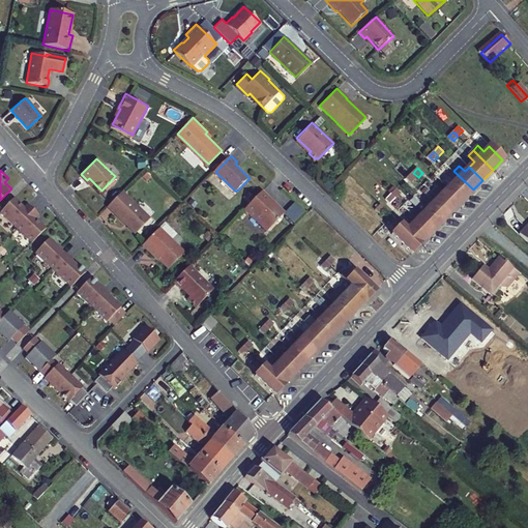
[(473,189),(453,171),(448,175),(449,176),(444,182),(449,187),(463,201),(473,189)]
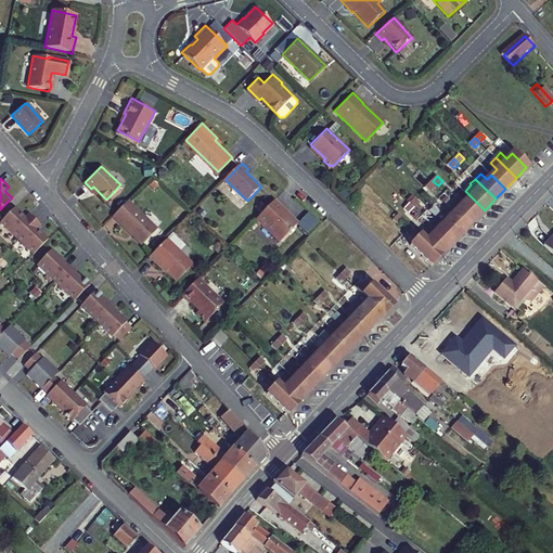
[(433,181),(427,187),(433,191),(438,185),(433,181)]
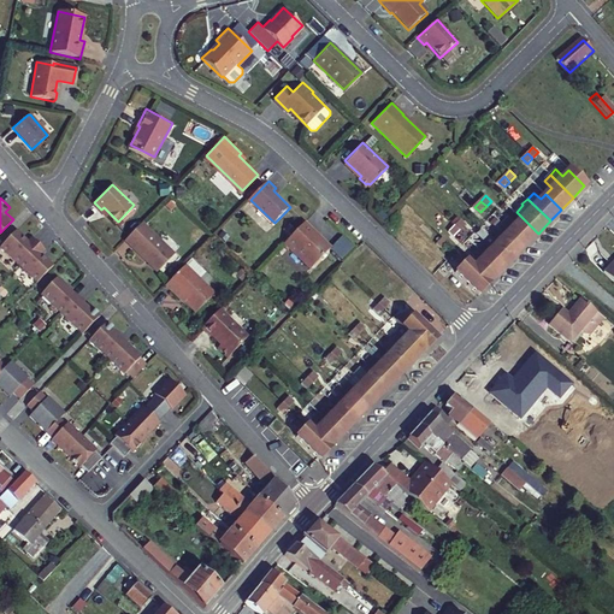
[(538,234),(523,218),(517,224),(509,217),(503,223),(527,246),(538,234)]
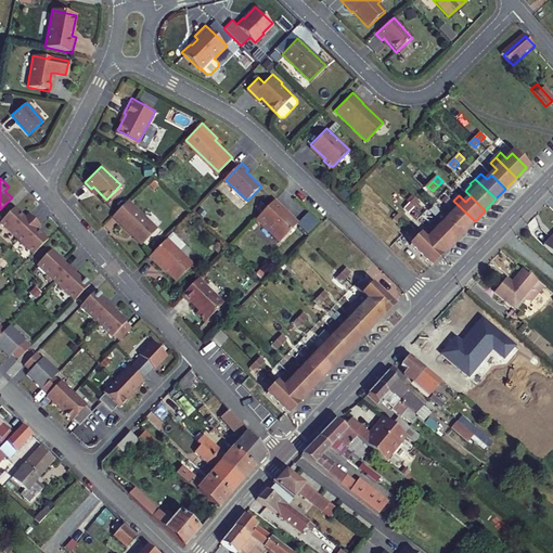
[(0,211),(13,198),(12,197),(0,209),(0,211)]
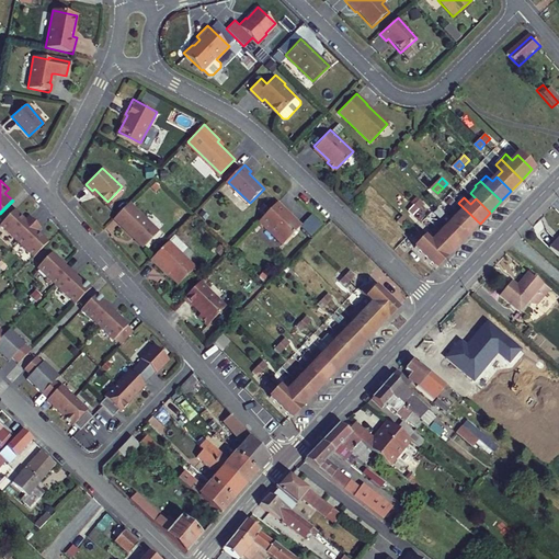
[(161,228),(132,200),(116,216),(145,244),(161,228)]
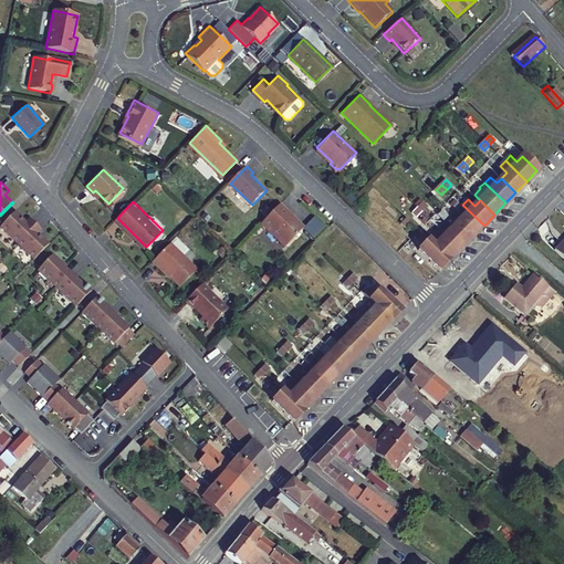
[(426,201),(420,206),(426,211),(430,206),(426,201)]
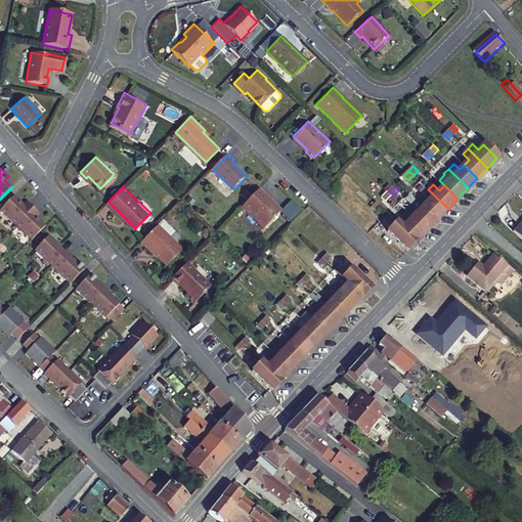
[(0,203),(14,189),(12,187),(0,200),(0,203)]
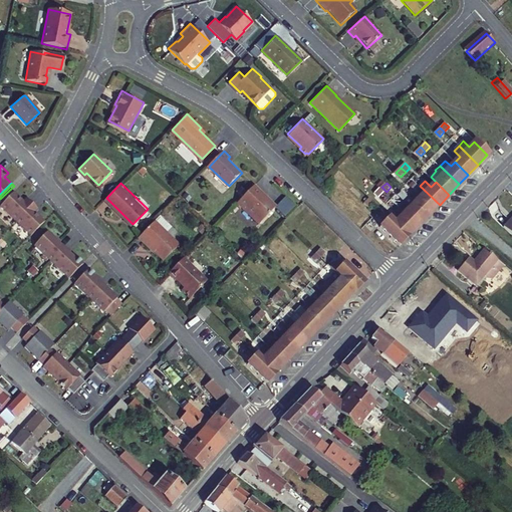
[(267,195),(257,185),(239,203),(261,224),(277,207),(266,196),(267,195)]
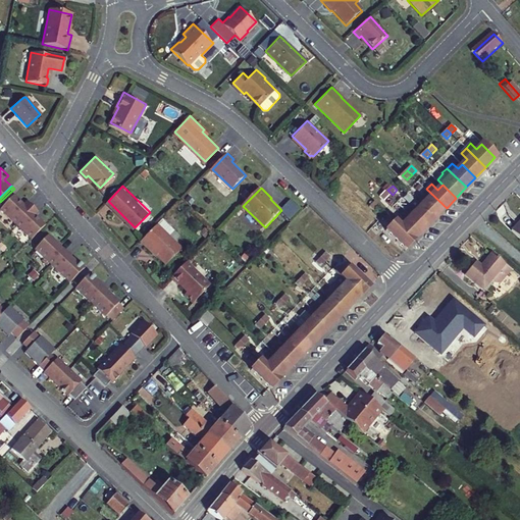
[(447,208),(426,189),(421,194),(427,200),(423,205),(436,218),(447,208)]
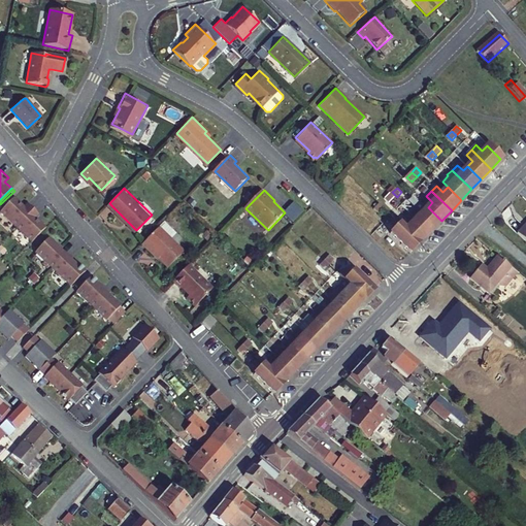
[(392,192),(388,197),(392,201),(397,197),(392,192)]
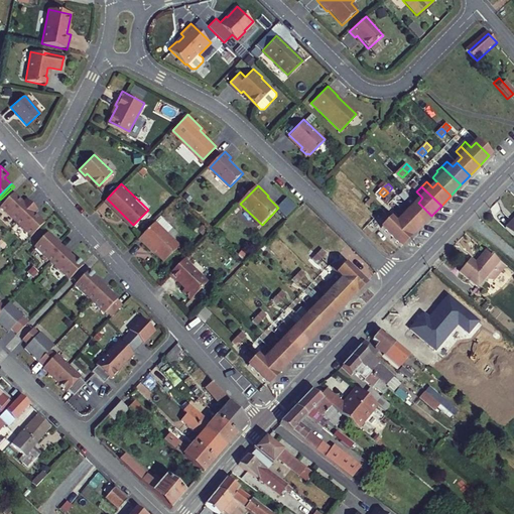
[(21,193),(19,190),(5,206),(6,208),(21,193)]
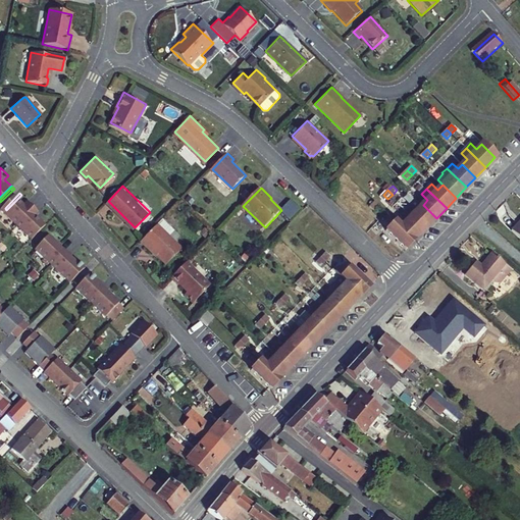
[(35,200),(31,204),(21,195),(6,210),(37,239),(51,223),(43,215),(46,211),(35,200)]
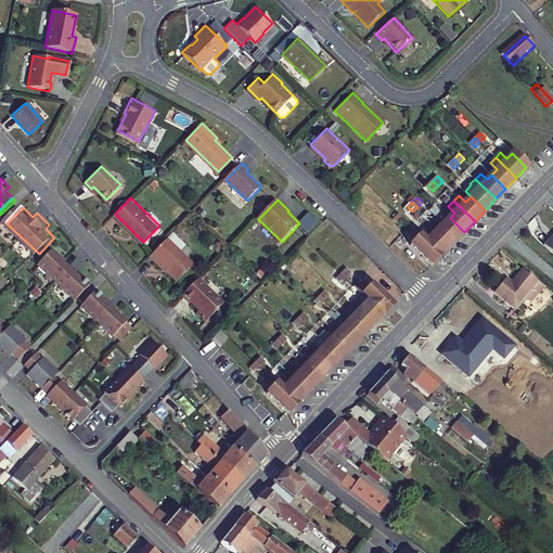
[(450,218),(445,213),(439,218),(438,217),(433,222),(454,242),(464,232),(450,218)]
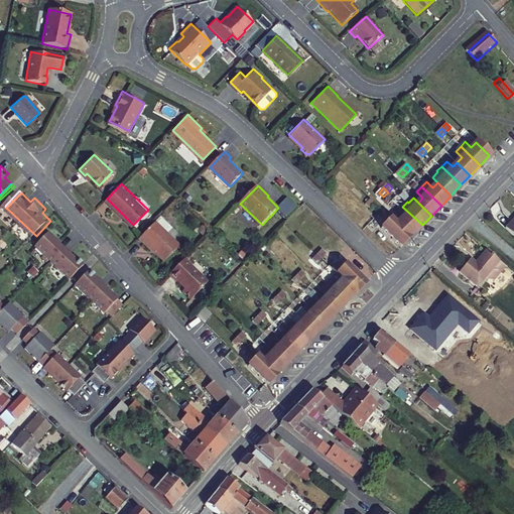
[(373,199),(368,204),(373,208),(378,203),(373,199)]
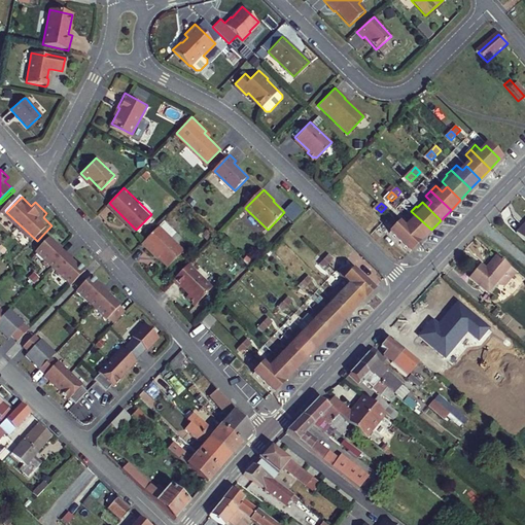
[(421,241),(431,230),(411,211),(407,215),(408,216),(401,222),(421,241)]
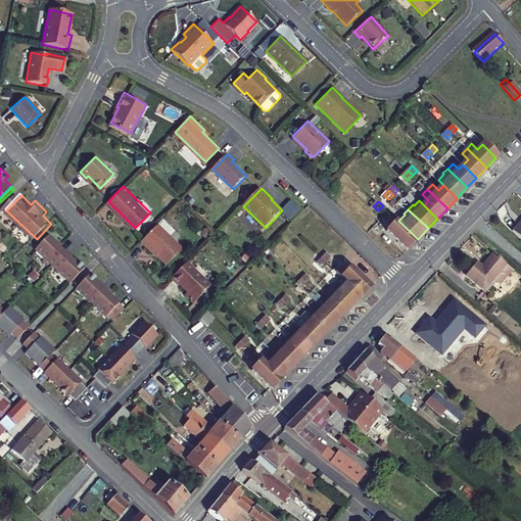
[(387,221),(393,227),(389,231),(409,248),(418,239),(398,221),(393,216),(387,221)]
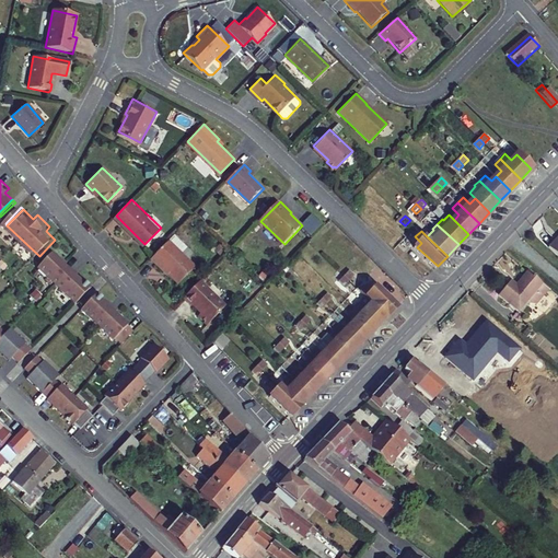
[(177,233),(153,257),(161,264),(162,263),(182,282),(199,265),(185,251),(190,245),(177,233)]
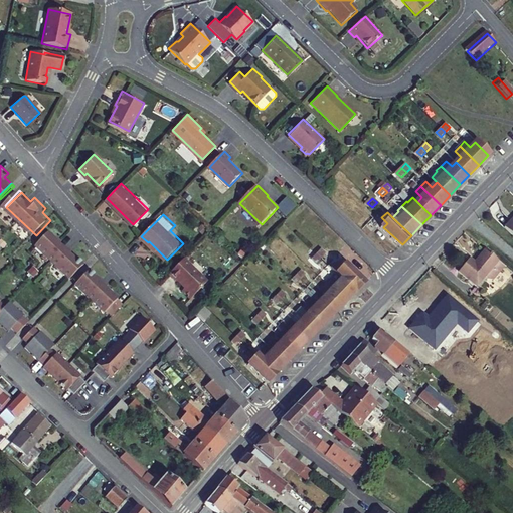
[(512,215),(502,227),(505,230),(512,237),(512,215)]
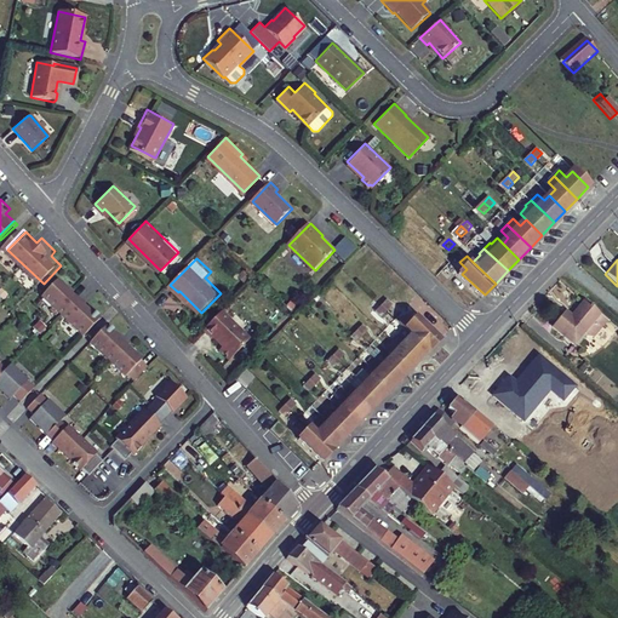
[(80,293),(66,280),(49,298),(89,337),(106,318),(92,304),(89,309),(76,298),(80,293)]
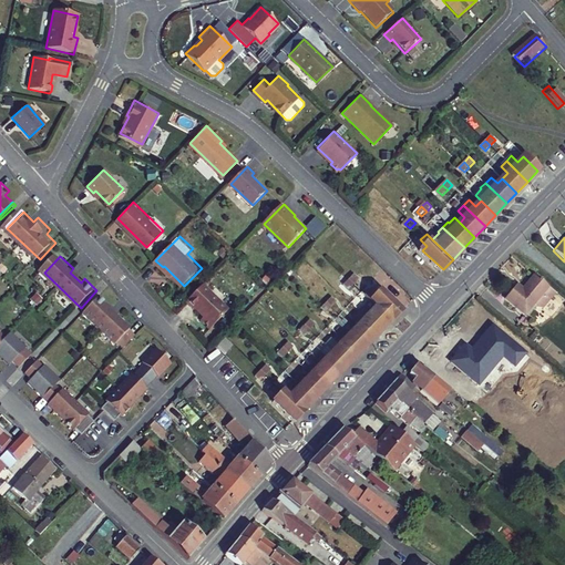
[(84,278),(73,268),(70,273),(81,283),(84,278)]
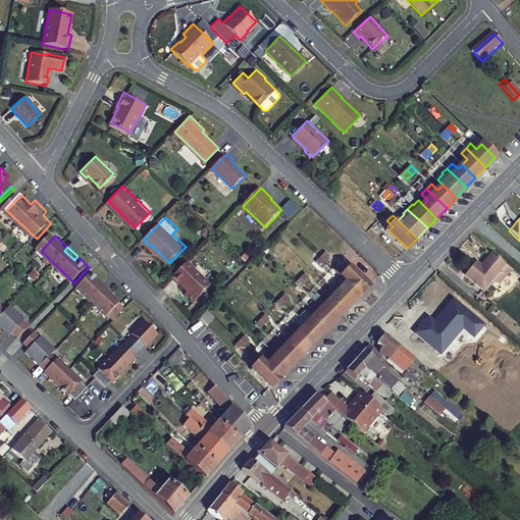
[(326,262),(331,257),(326,253),(321,257),(326,262)]
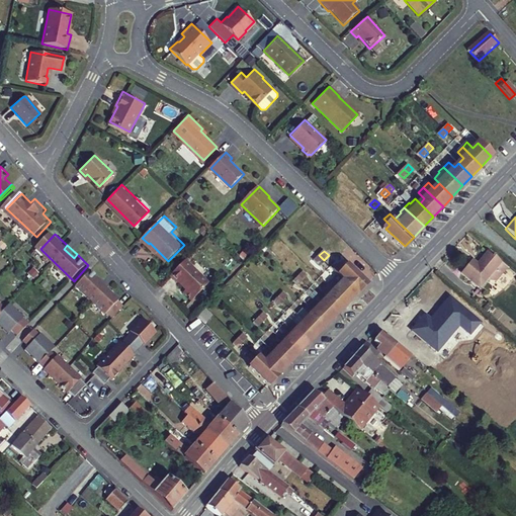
[(475,263),(469,259),(458,271),(476,287),(499,263),(486,251),(475,263)]
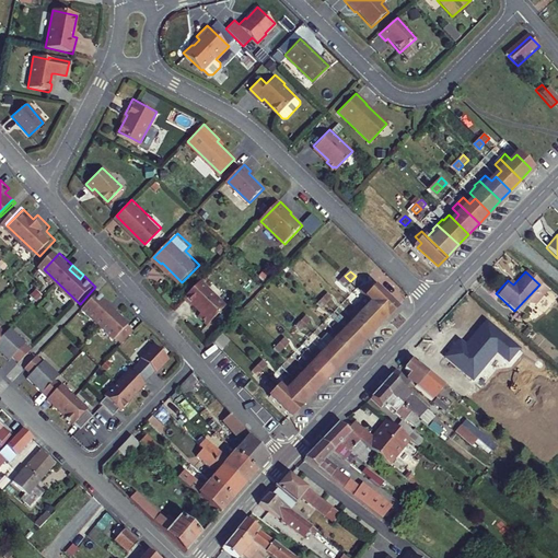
[(230,304),(204,280),(187,297),(196,304),(196,303),(205,312),(202,314),(211,323),(230,304)]
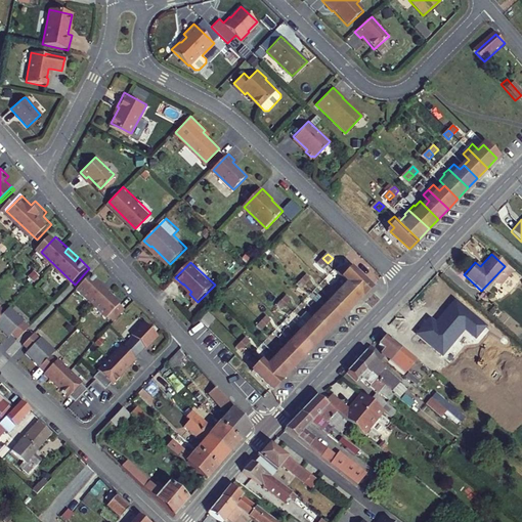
[(317,274),(321,269),(317,264),(312,269),(317,274)]
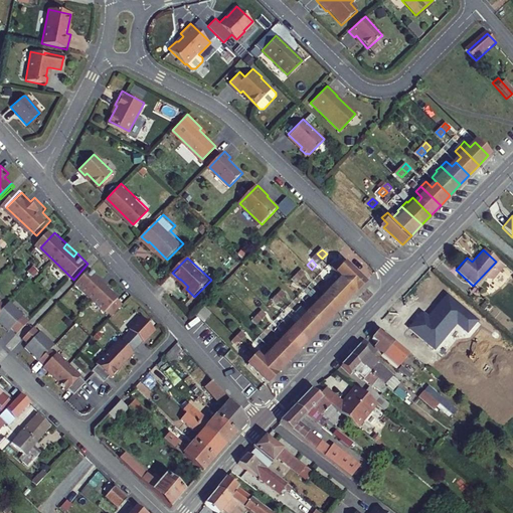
[(337,274),(357,292),(366,283),(347,265),(344,269),(338,263),(333,269),(337,274)]
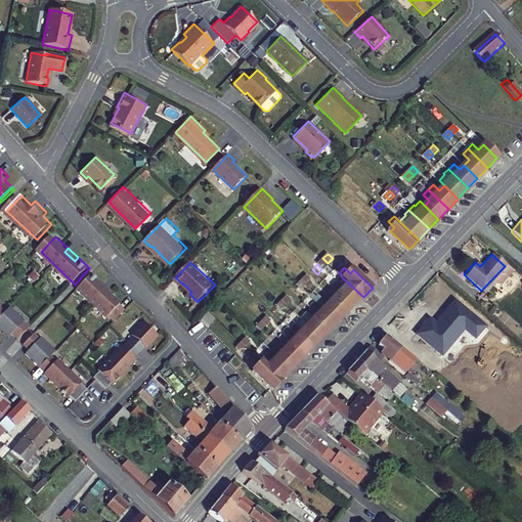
[(75,285),(90,269),(89,268),(75,285)]
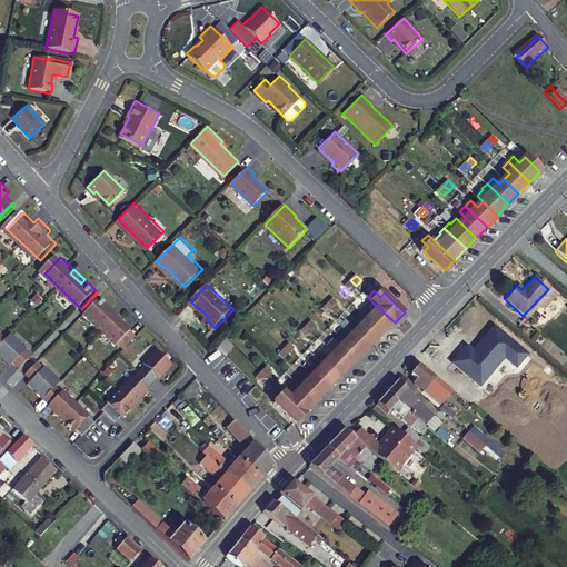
[(339,302),(345,298),(339,292),(335,298),(339,302)]
